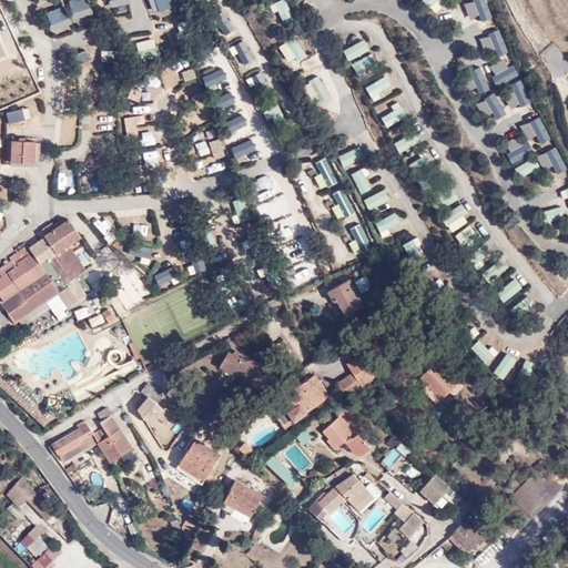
[(66,0),(29,16),(38,38),(71,26),(66,0)]
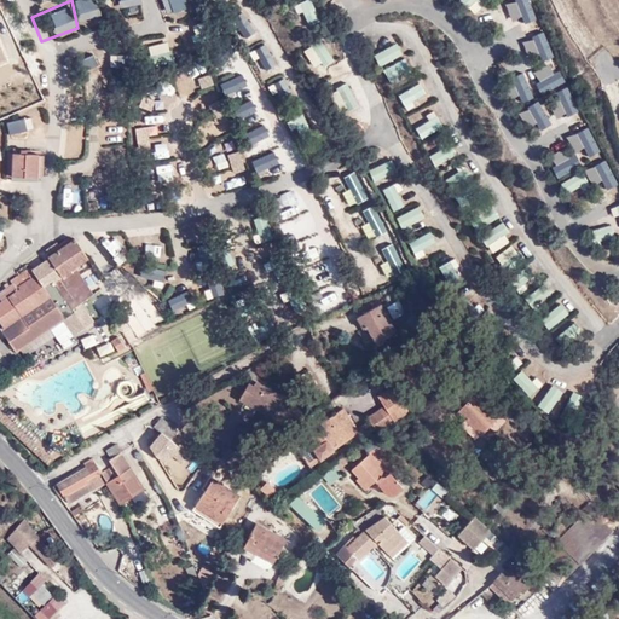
[(100,0),(70,0),(71,0),(81,32),(110,23),(100,0)]
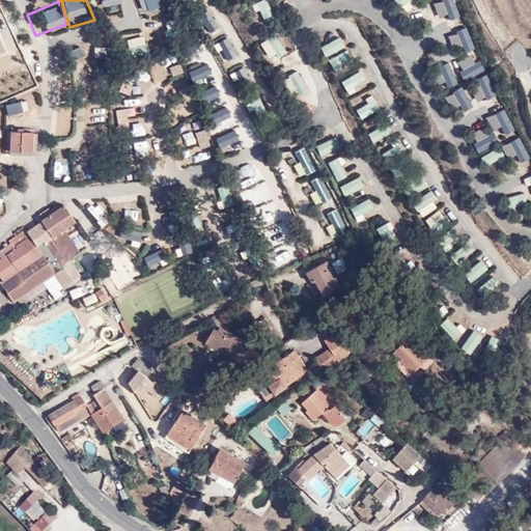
[(122,0),(99,0),(104,24),(128,19),(122,0)]
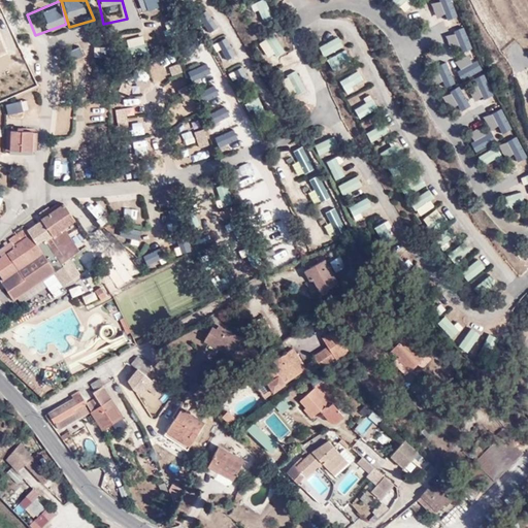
[(162,0),(134,0),(140,20),(167,9),(162,0)]
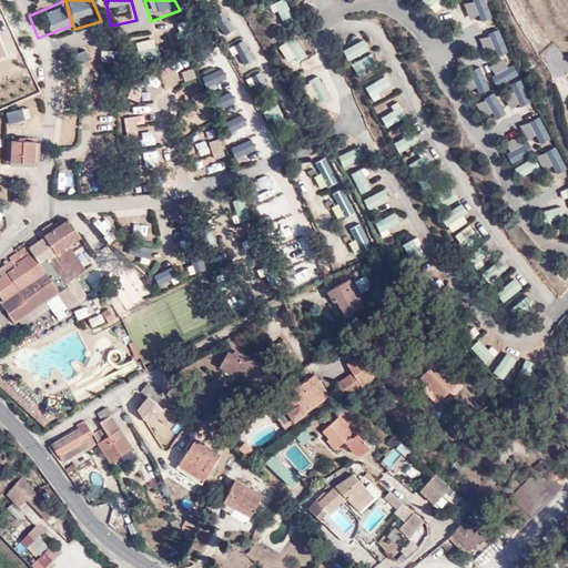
[(216,0),(194,0),(201,11),(217,2),(216,0)]
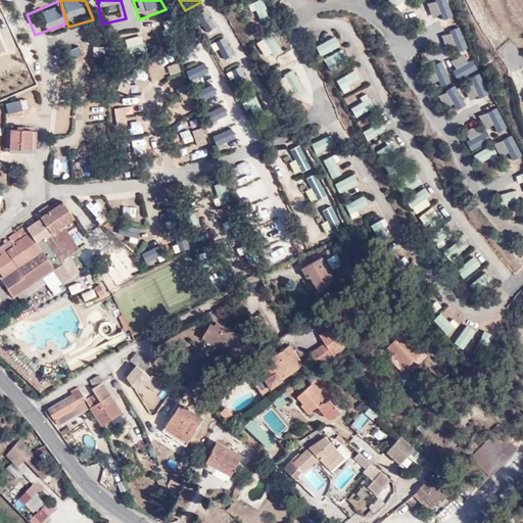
[(272,0),(258,0),(247,5),(255,25),(280,14),(272,0)]
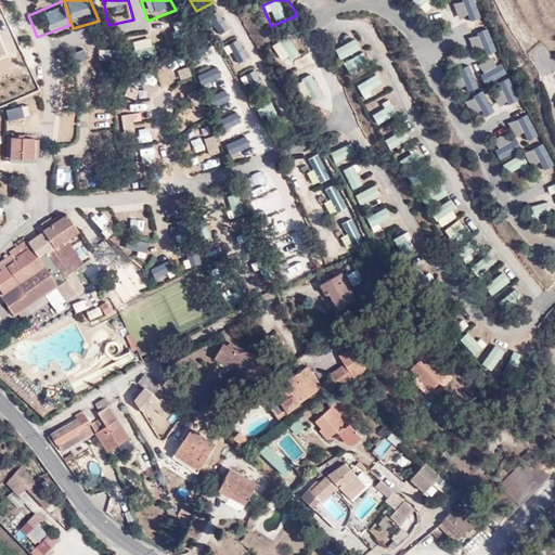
[(408,0),(423,17),(443,1),(442,0),(408,0)]
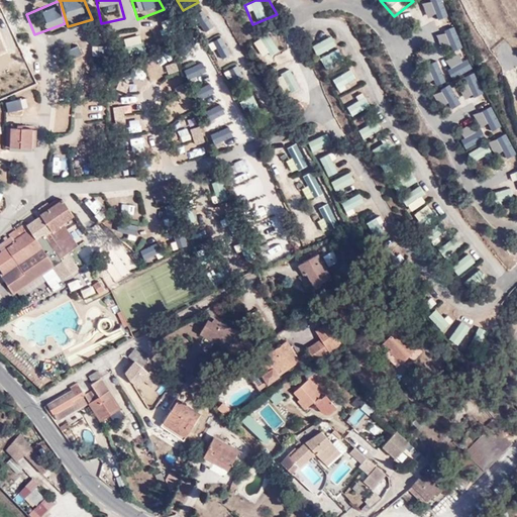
[(429,0),(422,4),(432,23),(450,16),(441,0),(429,0)]
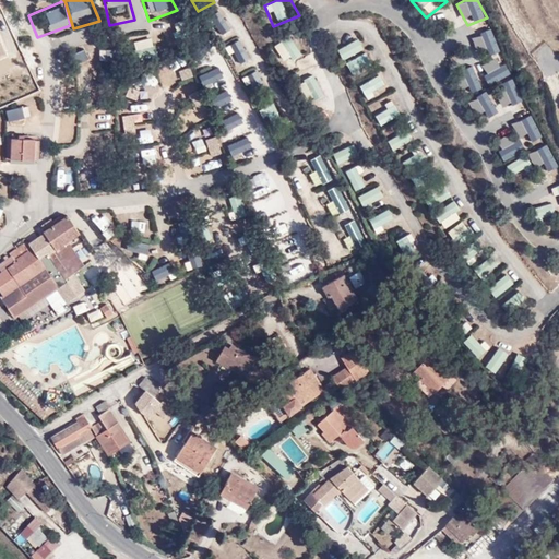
[(223,6),(205,16),(219,38),(237,31),(223,6)]
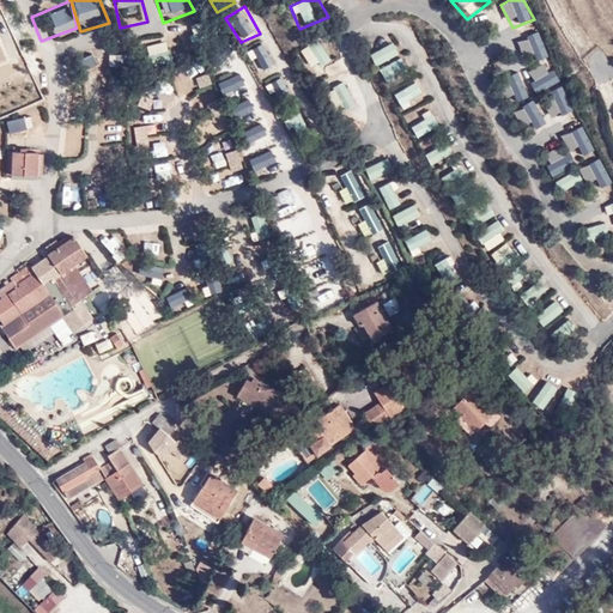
[(517,41),(530,65),(552,55),(539,31),(517,41)]
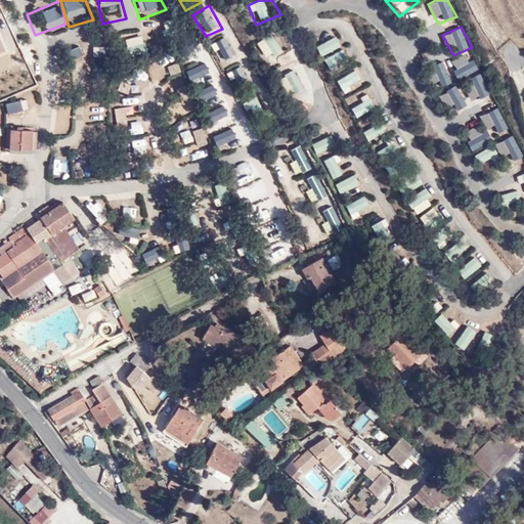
[(145,29),(122,38),(128,59),(153,48),(147,36),(145,29)]
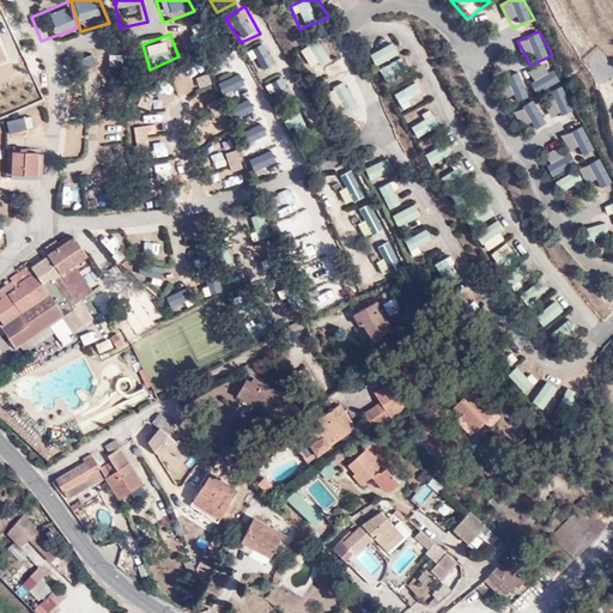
[(317,36),(297,48),(315,73),(334,61),(317,36)]
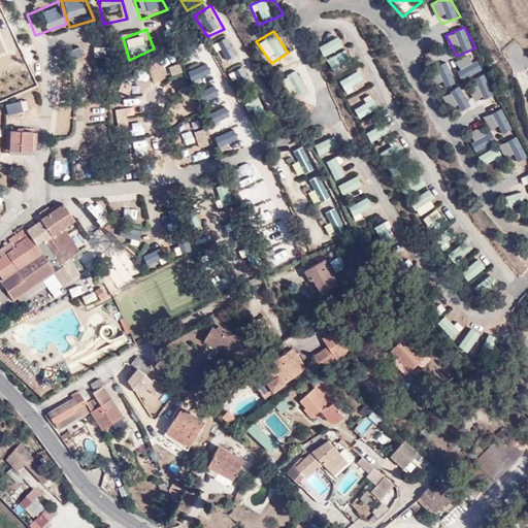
[(173,42),(186,64),(189,68),(200,60),(199,48),(191,33),(173,42)]
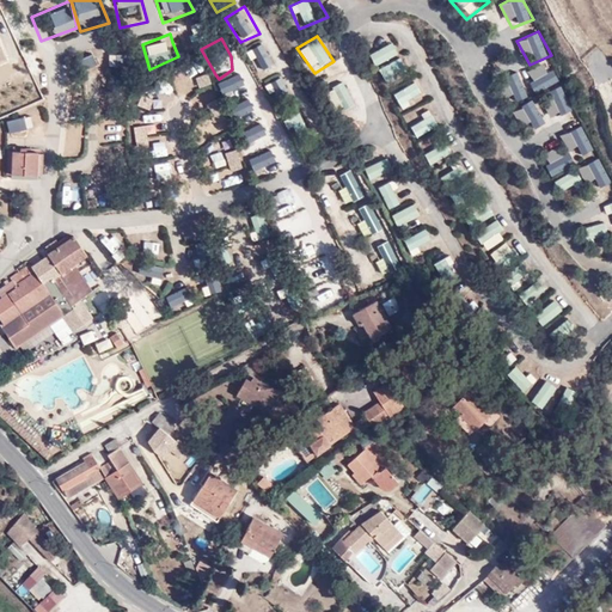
[(262,38),(243,50),(258,74),(276,66),(262,38)]
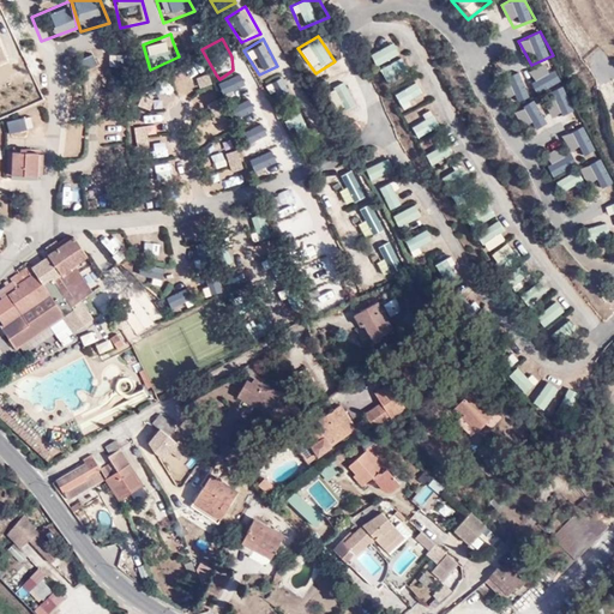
[(404,52),(398,40),(371,54),(378,67),(404,52)]
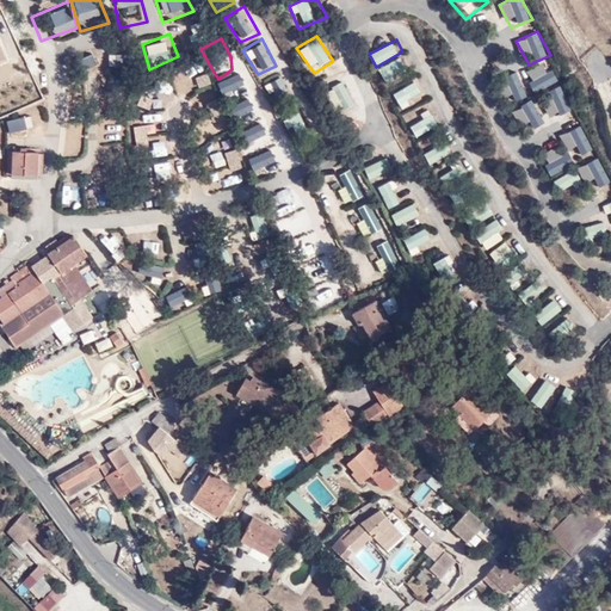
[(412,68),(405,56),(377,72),(384,85),(412,68)]
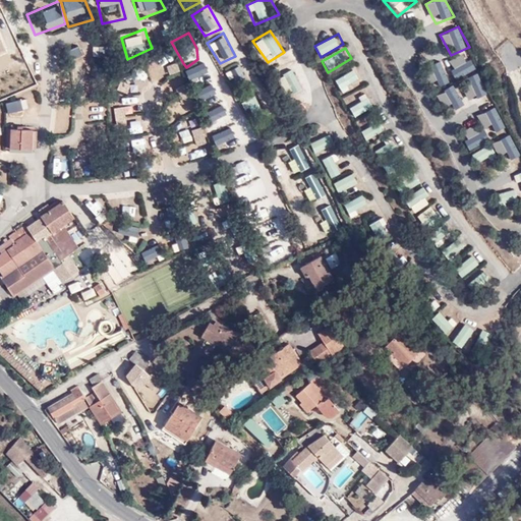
[(200,54),(209,69),(217,65),(209,50),(200,54)]
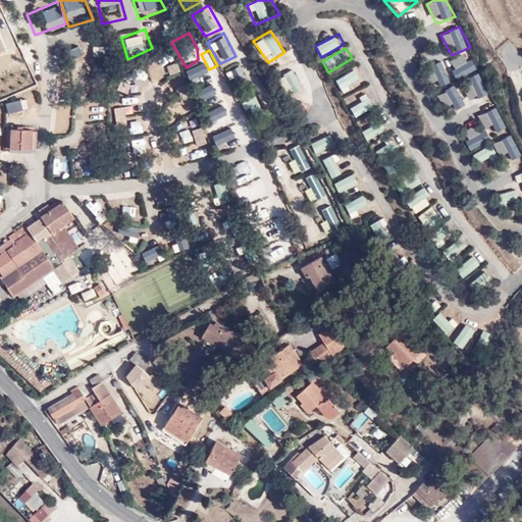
[(479,69),(469,52),(447,62),(458,81),(479,69)]
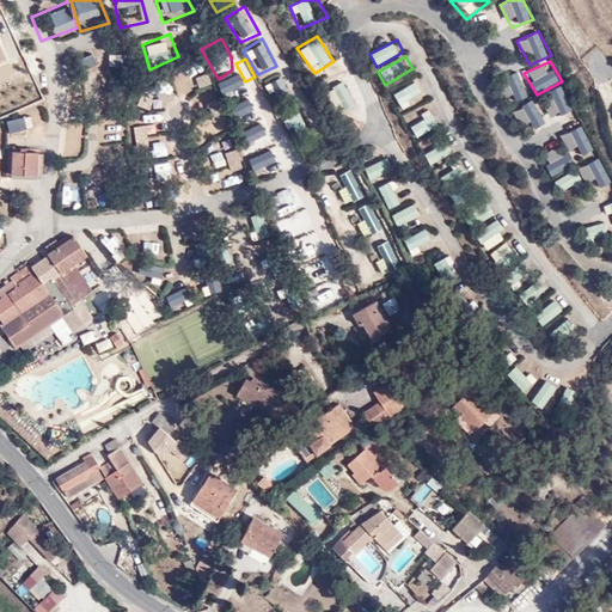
[(280,69),(261,81),(276,106),(294,97),(280,69)]
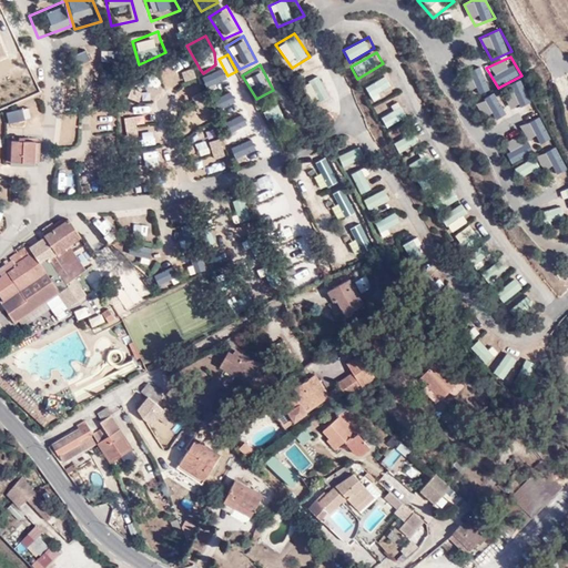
[(221,67),(202,78),(210,93),(230,82),(221,67)]
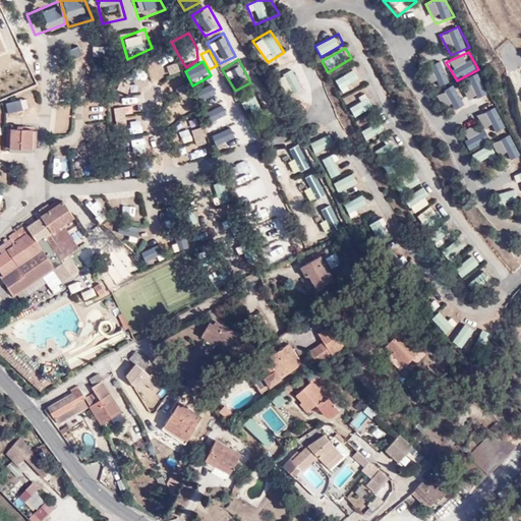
[(450,82),(439,62),(419,71),(431,94),(450,82)]
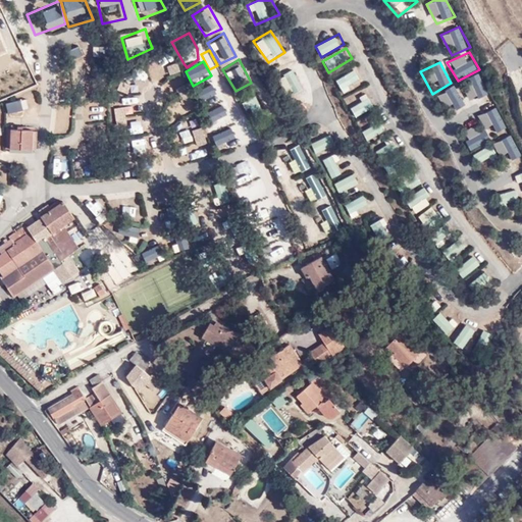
[(276,73),(288,98),(305,92),(294,65),(276,73)]
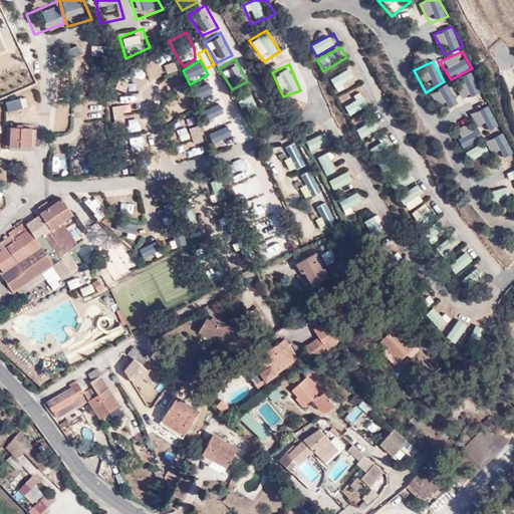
[(358,78),(350,66),(330,80),(337,93),(358,78)]
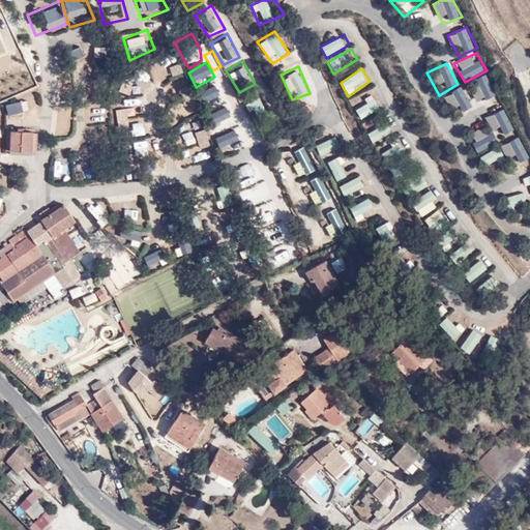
[(468,83),(479,104),(497,96),(486,75),(468,83)]
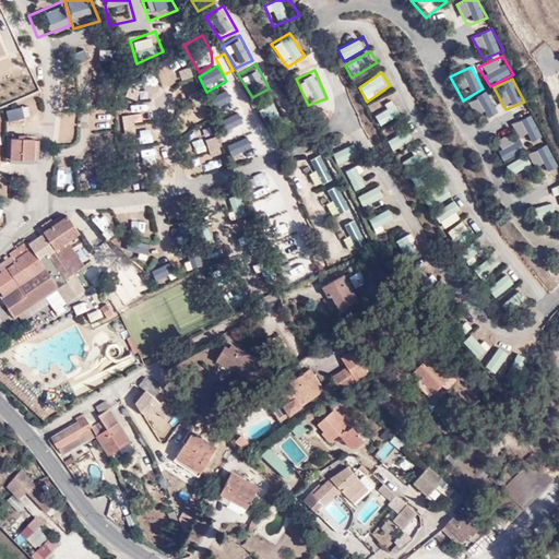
[(227,88),(209,99),(216,115),(236,104),(227,88)]
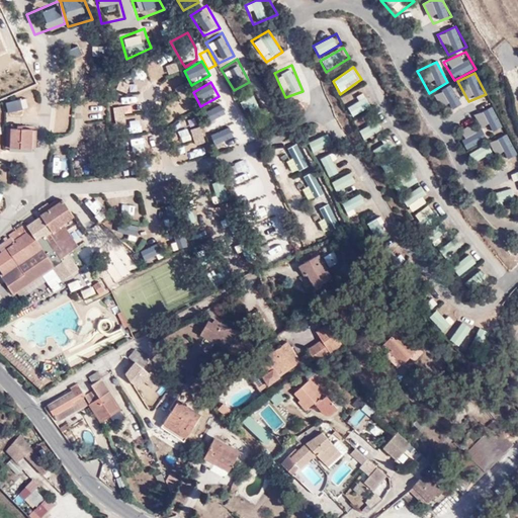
[(219,87),(226,103),(235,99),(228,83),(219,87)]
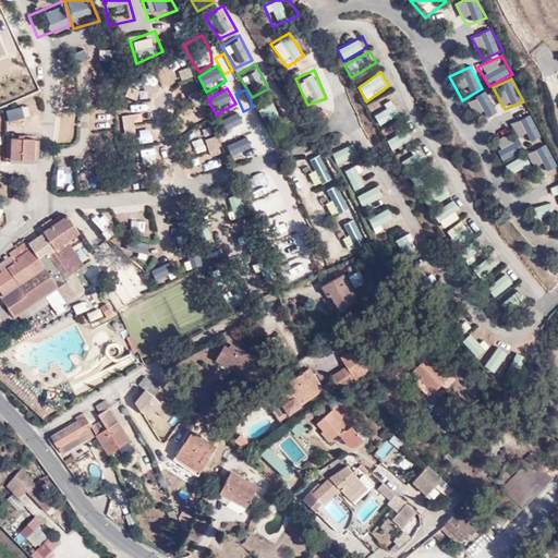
[(499,112),(487,91),(465,101),(478,124),(499,112)]
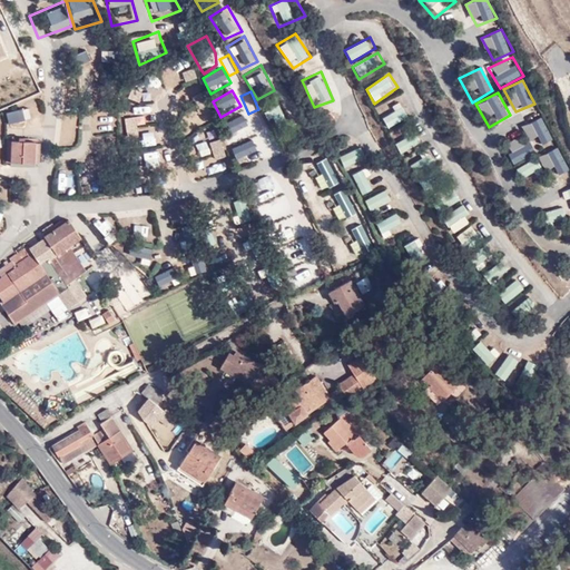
[(411,114),(402,100),(380,116),(387,129),(411,114)]
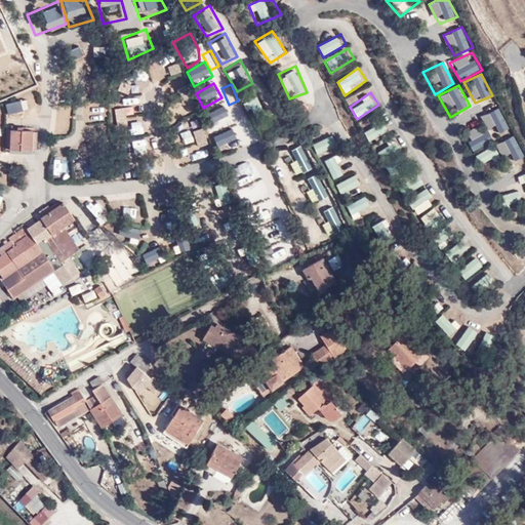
[(5,102),(6,105),(8,118),(32,114),(27,95),(5,102)]
